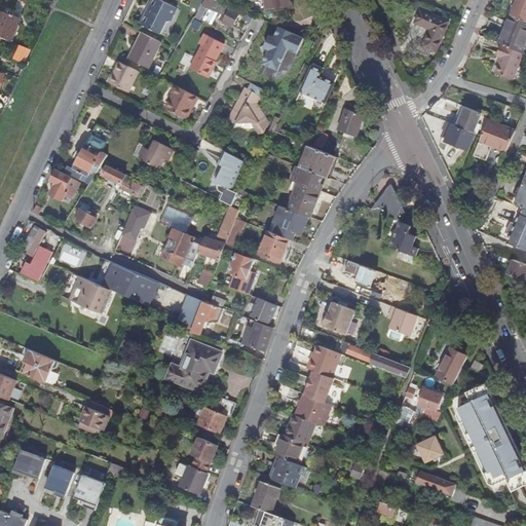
[(159,0),(152,0),(150,6),(142,25),(161,34),(177,7),(159,0)]
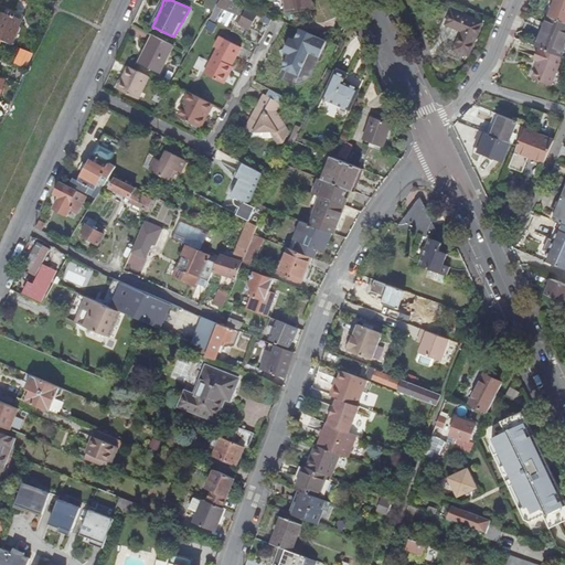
[(213,11),(220,0),(208,0),(205,8),(213,11)]
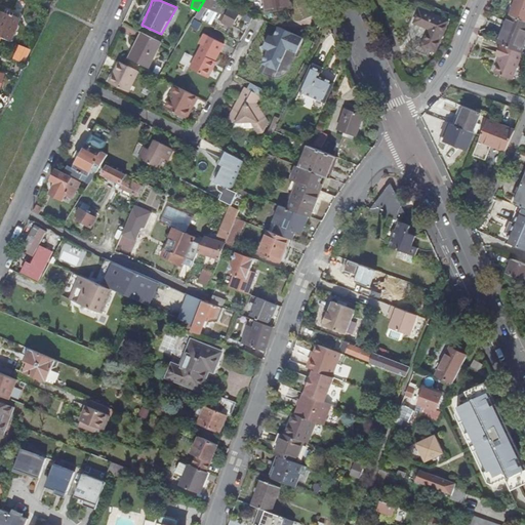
[(240,12),(214,0),(205,0),(203,3),(195,18),(200,21),(207,7),(223,14),(219,21),(232,27),(240,12)]
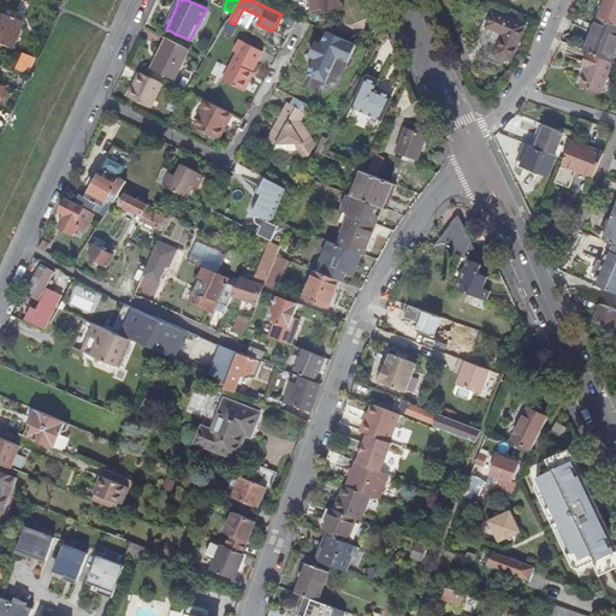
[(339,0),(312,0),(314,13),(342,10),(339,0)]
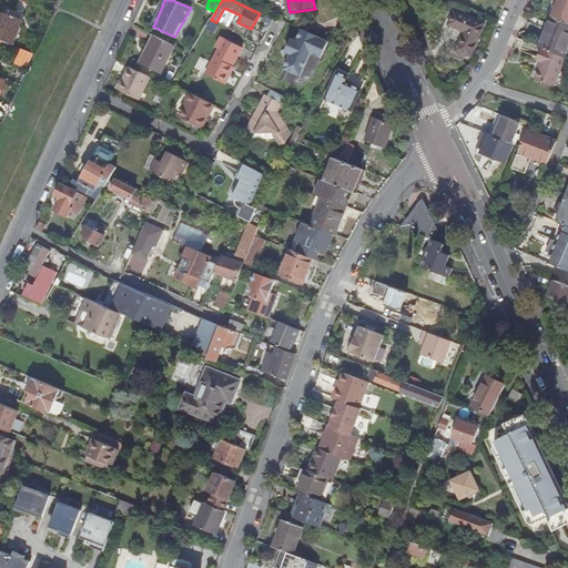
[(567,0),(561,0),(563,0),(560,0),(558,0),(553,14),(567,20),(567,0)]
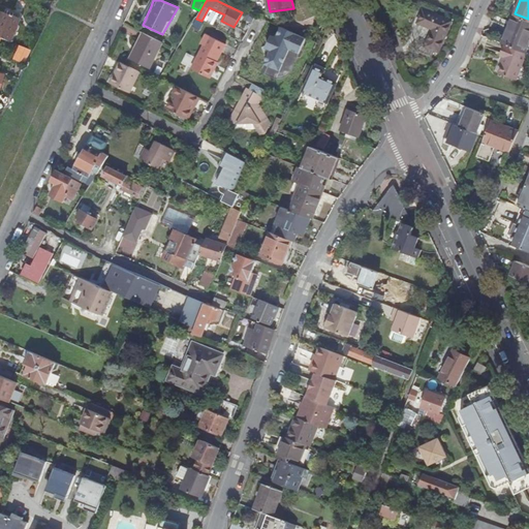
[(452,22),(423,9),(417,24),(433,30),(426,48),(421,44),(417,51),(432,57),(434,51),(439,53),(452,22)]
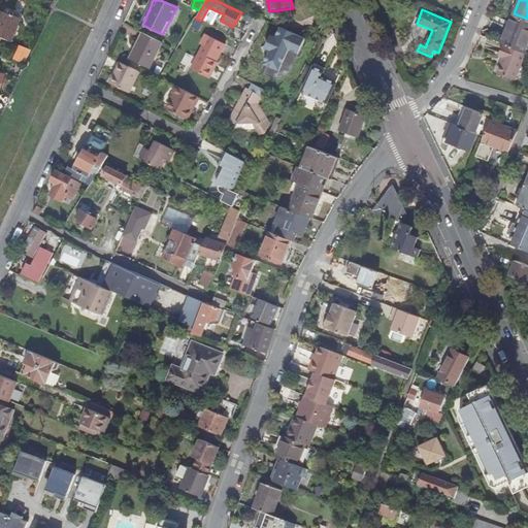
[(0,37),(9,41),(19,19),(0,11),(0,37)]
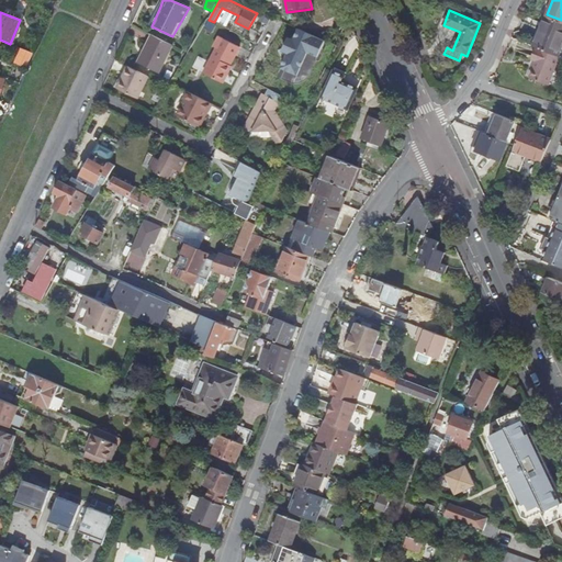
[(546,17),(532,47),(535,48),(555,56),(561,37),(561,23),(552,20),(546,17)]
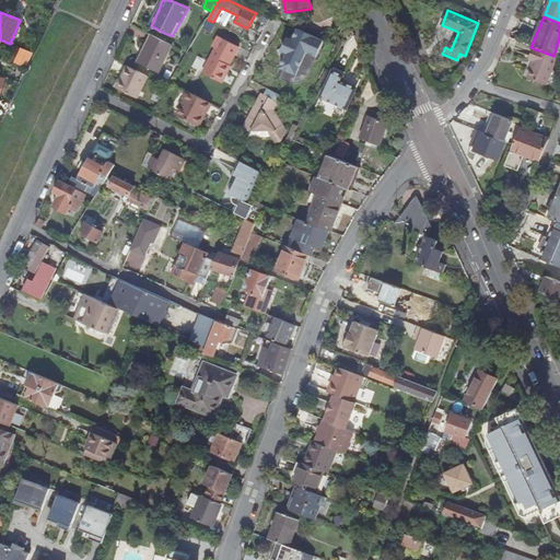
[(318,57),(326,37),(299,26),(294,37),(288,35),(282,49),(287,51),(278,76),(296,83),(301,70),(308,72),(312,63),(306,62),(310,54),(318,57)]
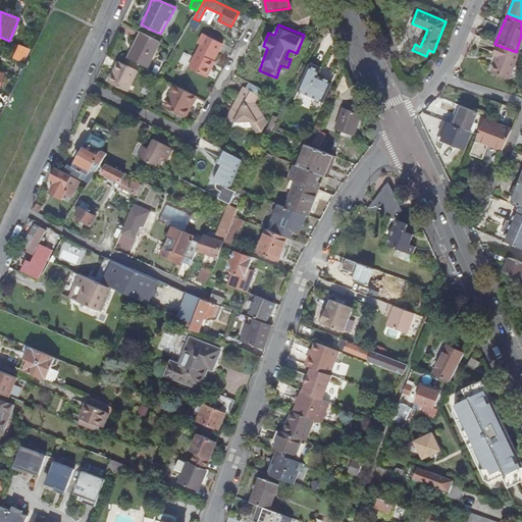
[(159,42),(141,33),(128,58),(147,67),(159,42)]
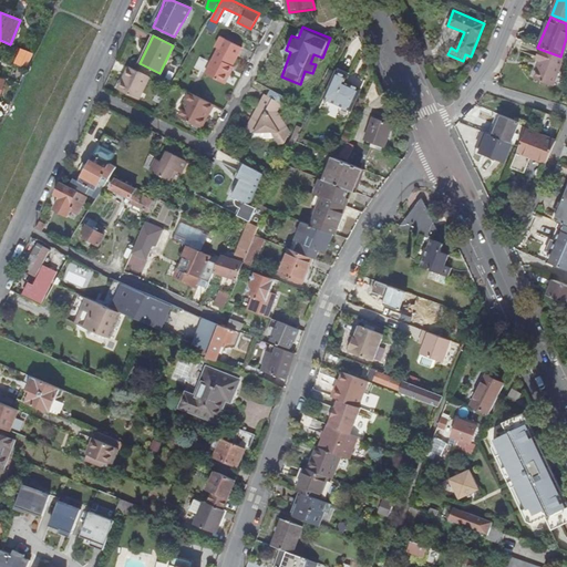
[(241,48),(222,37),(216,47),(218,48),(205,73),(225,83),(230,73),(229,72),(241,48)]
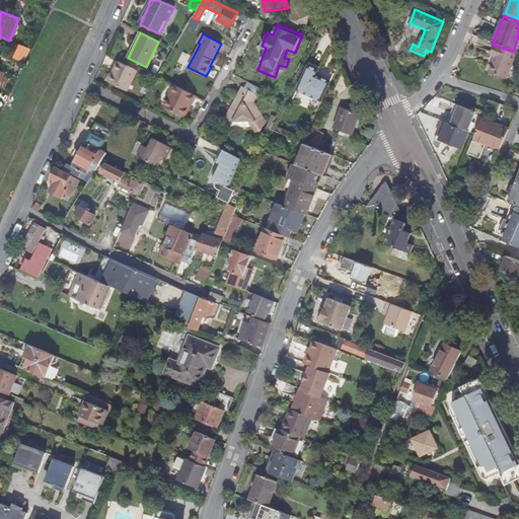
[(513,52),(494,45),(490,55),(494,56),(488,72),(504,79),(514,53),(513,52)]
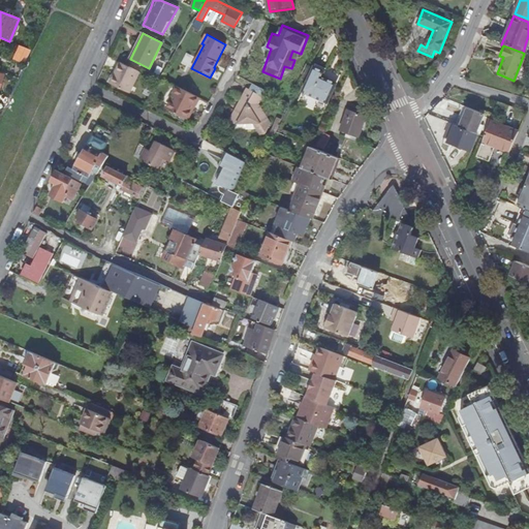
[(17,59),(25,63),(31,51),(22,47),(17,59)]
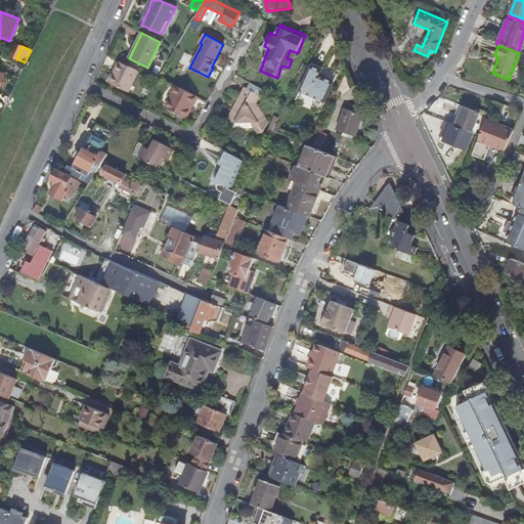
[(138,72),(120,61),(114,75),(116,77),(112,84),(128,92),(138,72)]
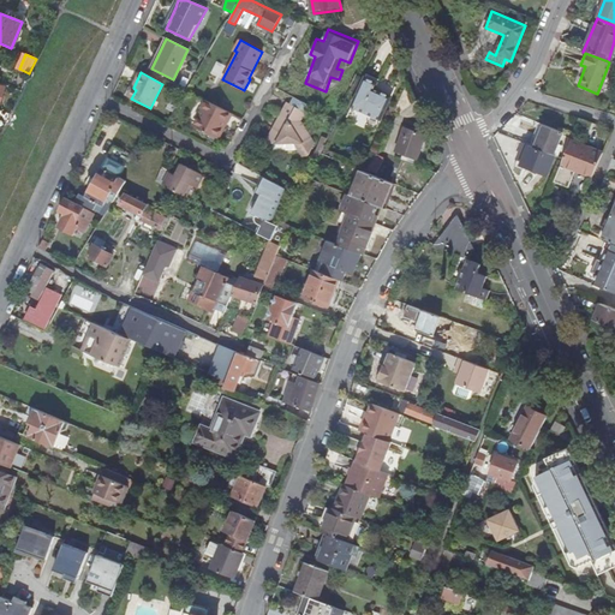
[(377,84),(364,78),(352,108),(381,120),(390,97),(374,90),(377,84)]
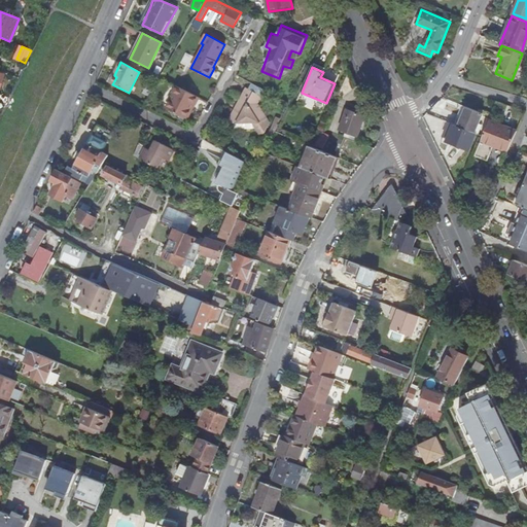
[(186,118),(199,97),(175,85),(173,91),(175,92),(167,108),(186,118)]
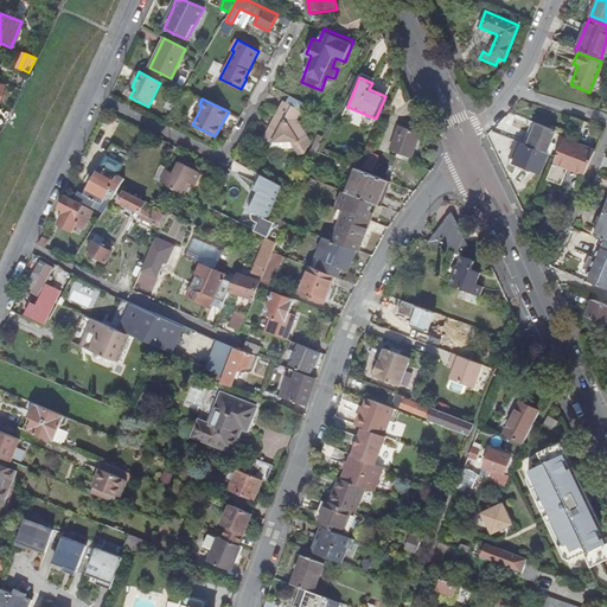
[(304,153),(311,142),(296,120),(301,112),(283,102),(262,140),(269,148),(294,147),(299,154),(304,153)]
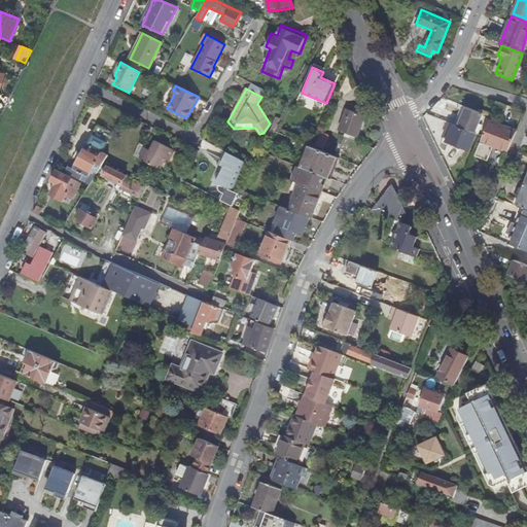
[(463,106),(460,105),(452,125),(454,126),(455,126),(463,106)]
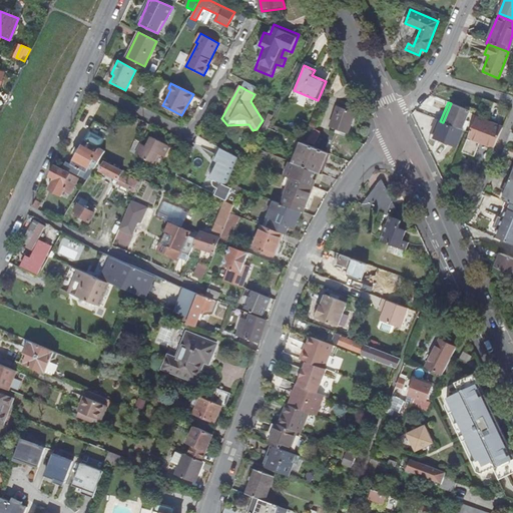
[(470,111),(451,103),(443,122),(463,130),(466,131),(469,123),(466,121),(470,111)]
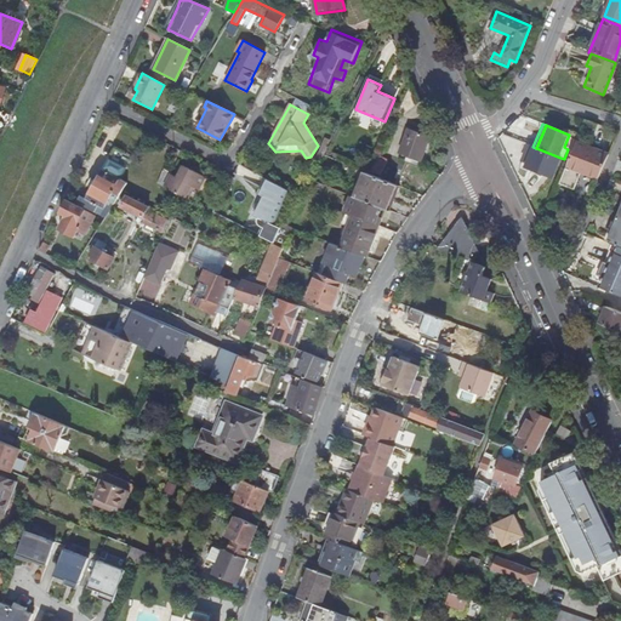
[(431,137),(409,130),(408,131),(404,130),(403,135),(405,136),(399,153),(421,161),(431,137)]
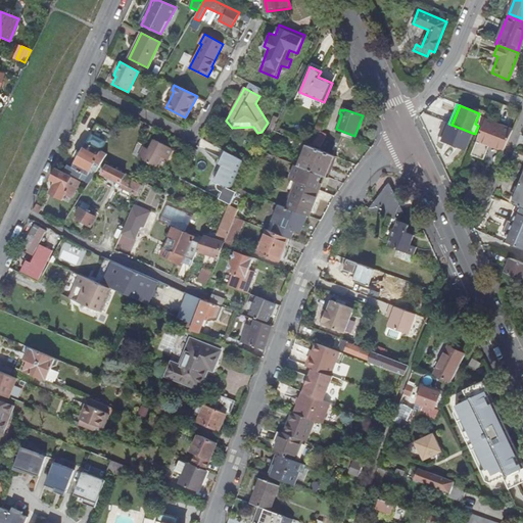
[(268,128),(274,130),(278,121),(272,117),(268,128)]
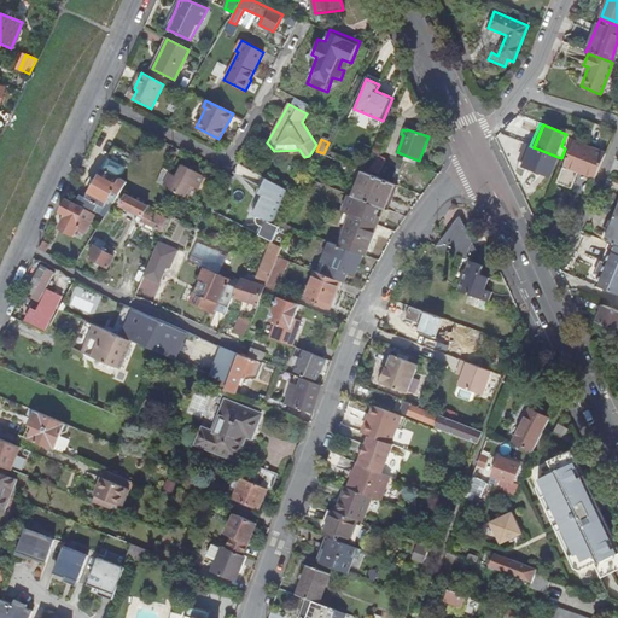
[(596,179),(606,155),(575,143),(565,165),(596,179)]
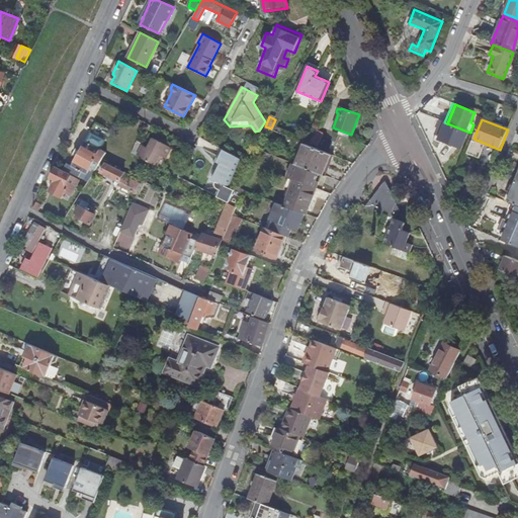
[(444,122),(441,121),(433,143),(453,151),(455,146),(439,140),(446,123),(444,122)]
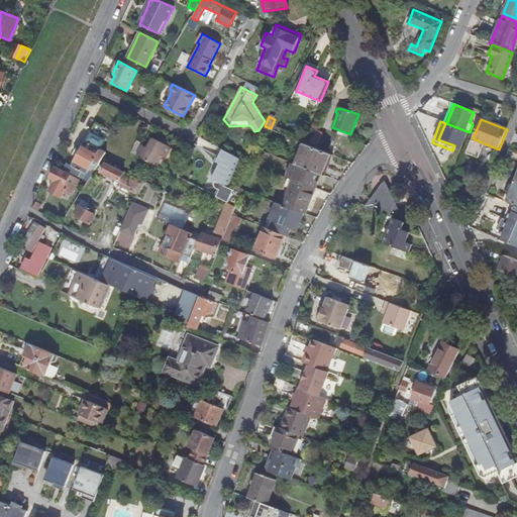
[(460,147),(467,131),(446,123),(445,123),(438,139),(454,145),(460,147)]
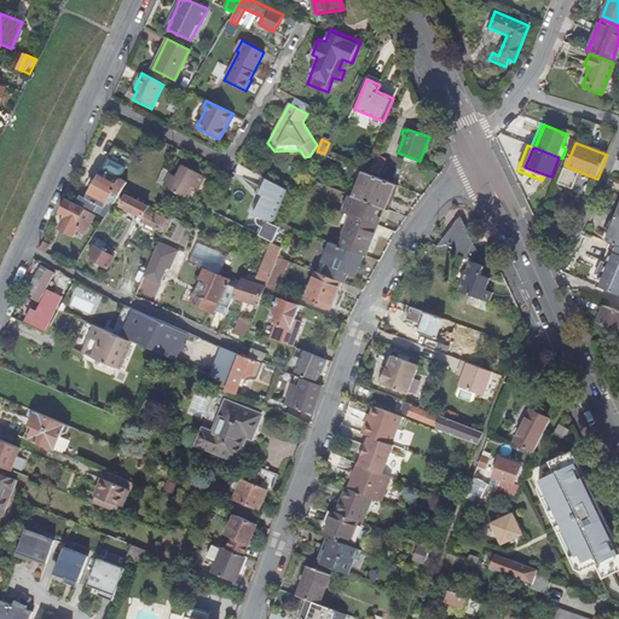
[(179,178),(166,168),(160,184),(187,198),(194,186),(201,190),(207,177),(186,166),(179,178)]
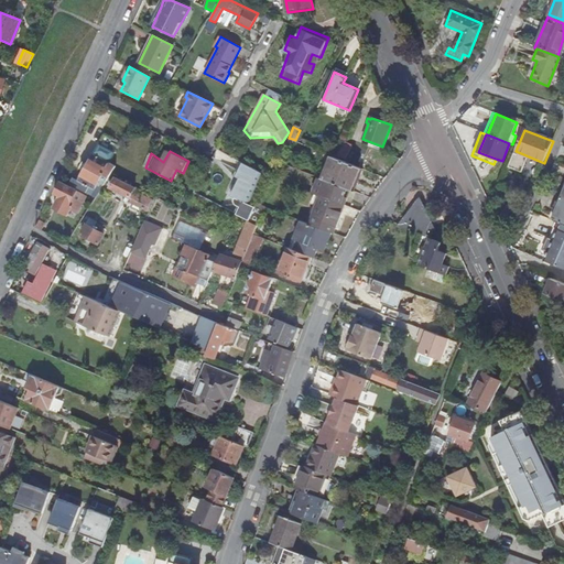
[(96,191),(110,163),(94,154),(88,165),(84,163),(79,170),(84,172),(79,182),(96,191)]
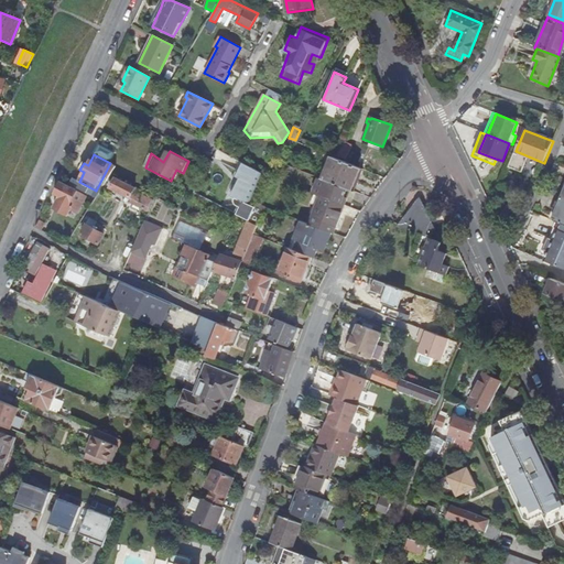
[(364,170),(337,159),(333,156),(323,181),(348,190),(350,191),(355,193),(364,170)]
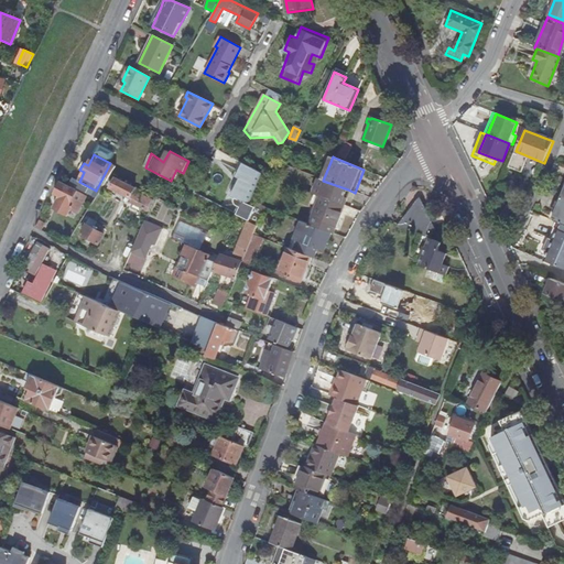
[(251,205),(266,175),(249,166),(231,201),(242,205),(243,203),(251,206),(251,205)]
